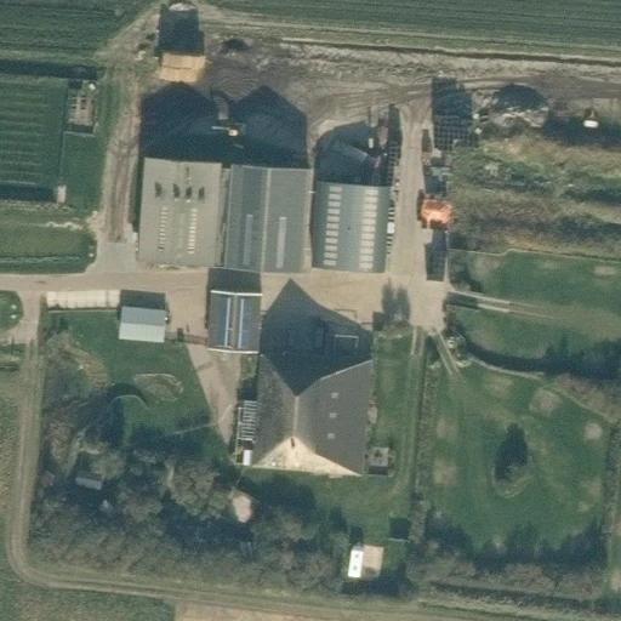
[(309,172),(222,166),(146,160),(138,258),(232,266),(302,271),(309,172)]
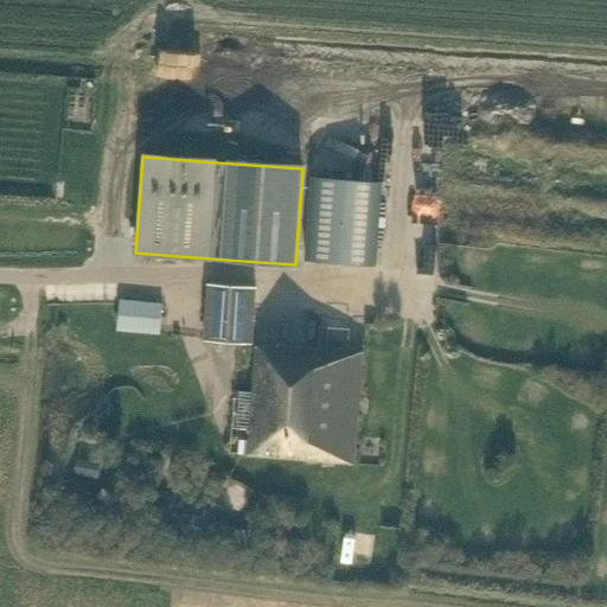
[(376,264),(382,180),(312,174),(305,259),(376,264)]
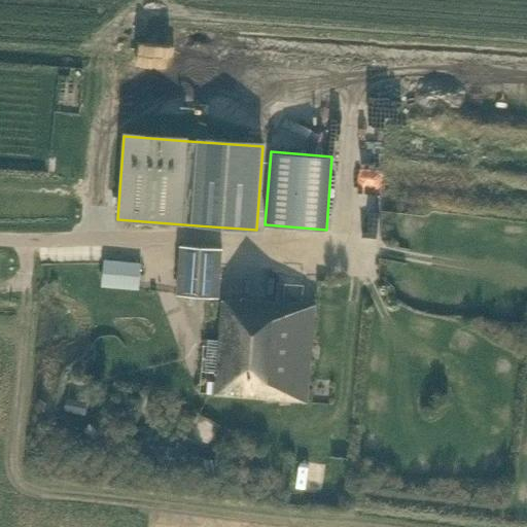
[(222,247),(197,246),(180,245),(177,294),(218,296),(222,247)]
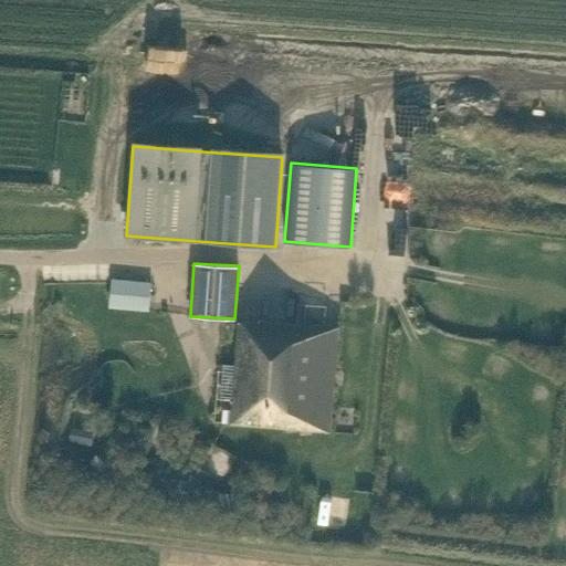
[(148,311),(150,284),(112,280),(111,292),(107,292),(107,296),(109,297),(108,306),(148,311)]
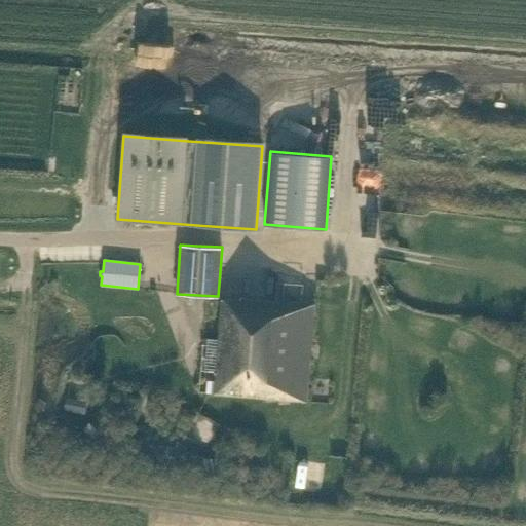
[(314,304),(263,300),(239,299),(239,300),(222,299),(215,392),(306,401),(314,304)]
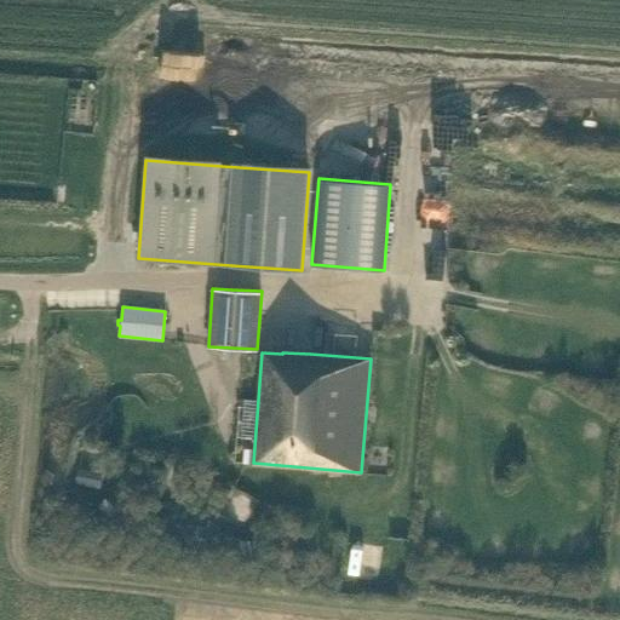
[(103,474),(79,469),(75,484),(101,489),(103,474)]
